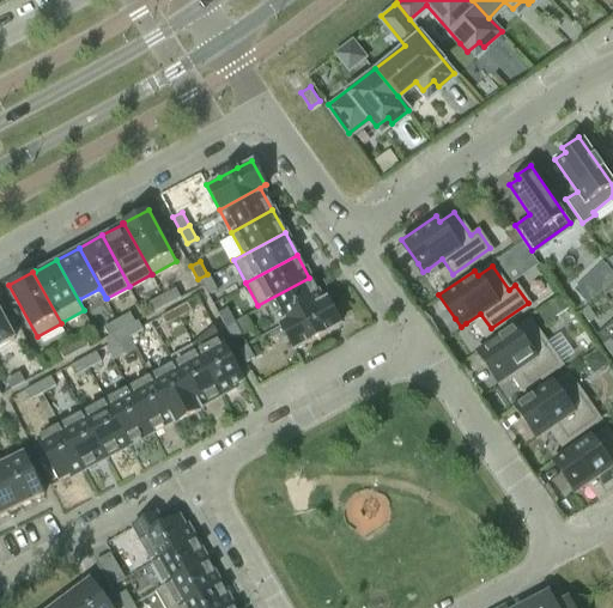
[(207,274),(198,279),(200,279),(207,292),(217,287),(210,273),(207,274)]
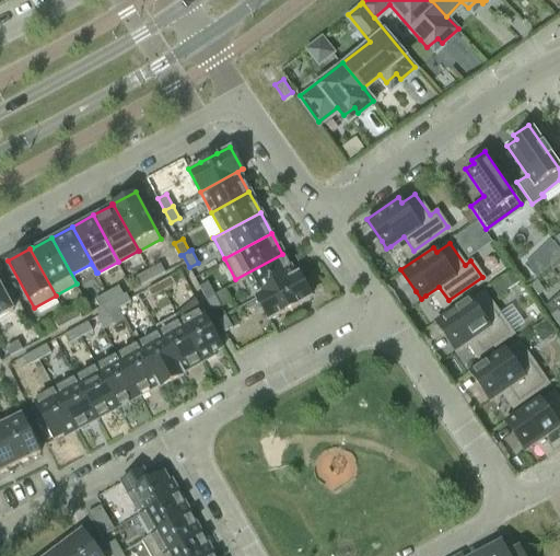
[(282,254),(235,279),(236,280),(245,275),(256,296),(299,273),(298,271),(293,274),(282,254)]
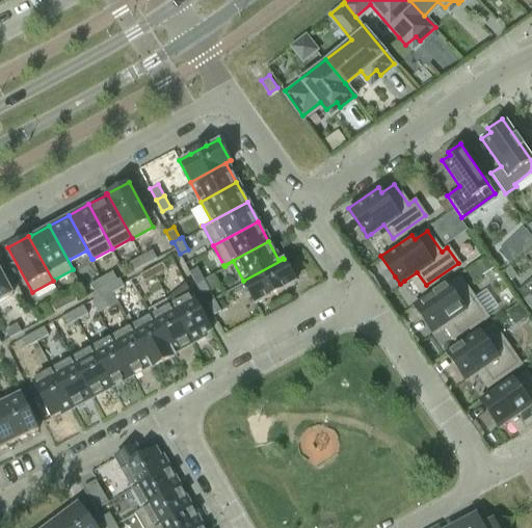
[(152,247),(140,254),(144,262),(156,256),(152,247)]
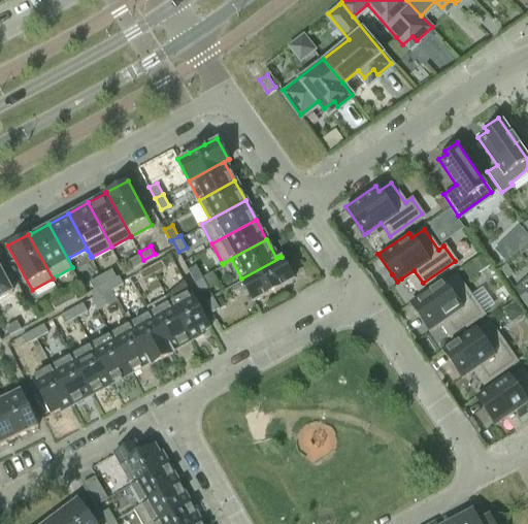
[(139,252),(128,258),(132,266),(143,260),(139,252)]
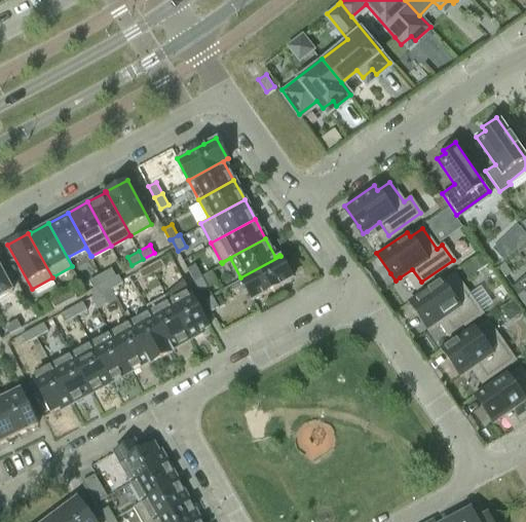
[(280,256),(240,277),(252,298),(263,292),(278,284),(292,276),(280,256)]
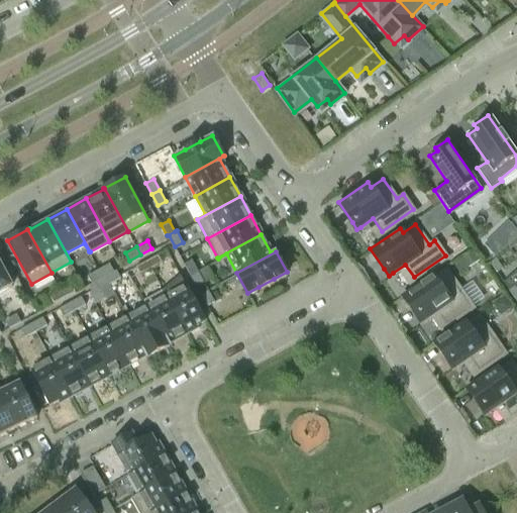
[(146,259),(150,267),(162,261),(158,252),(146,259)]
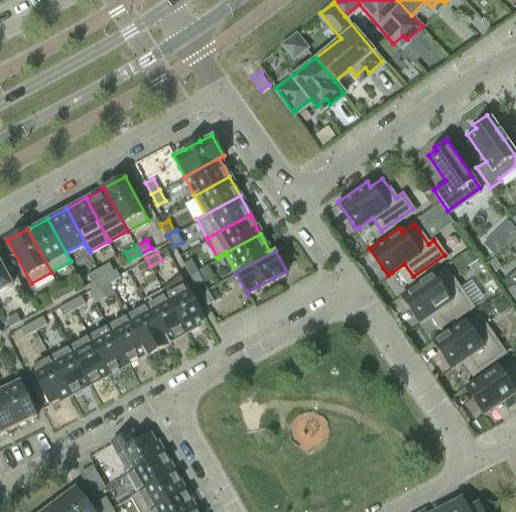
[(488,260),(495,269),(501,265),(494,255),(488,260)]
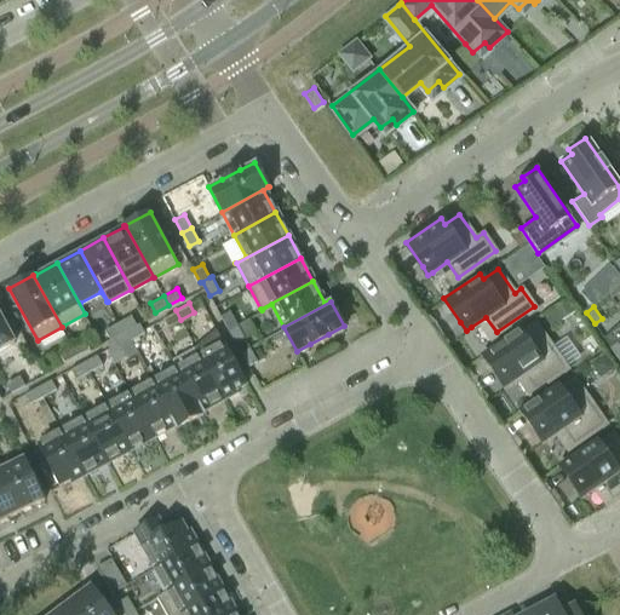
[(228,327),(236,322),(229,309),(220,314),(228,327)]
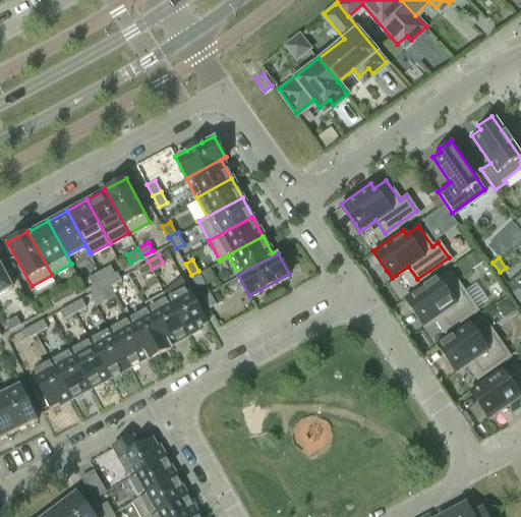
[(152,269),(148,261),(136,267),(140,275),(152,269)]
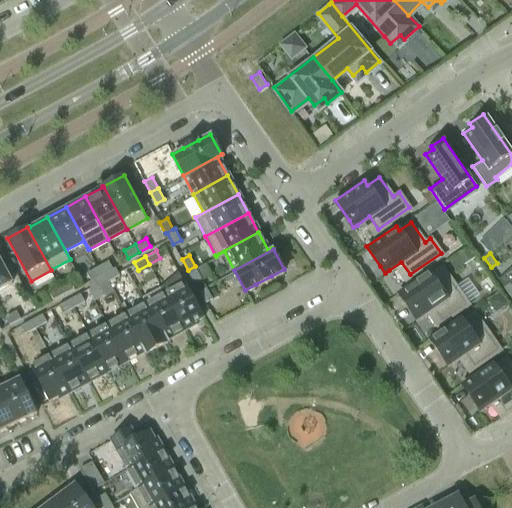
[(0,286),(11,280),(0,259),(0,286)]
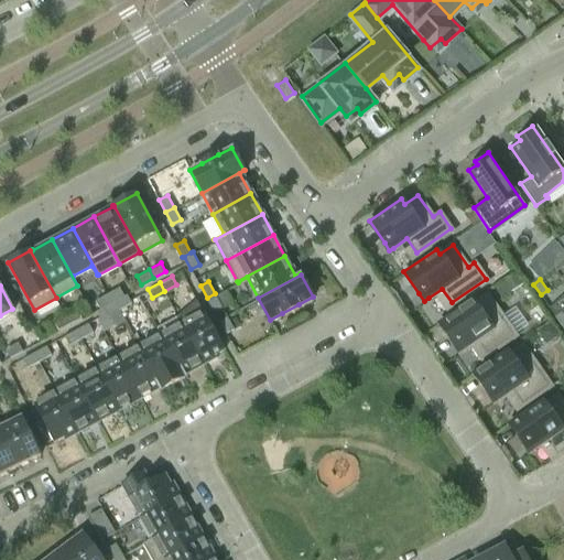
[(115,299),(123,294),(119,286),(107,292),(111,300),(115,299)]
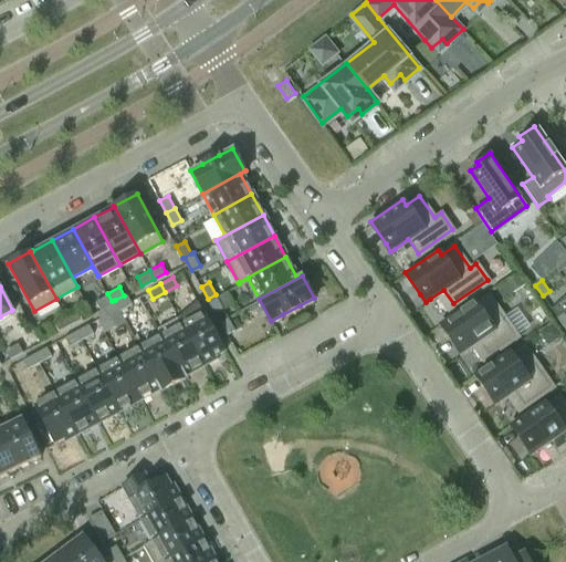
[(112,301),(107,293),(95,300),(100,308),(112,301)]
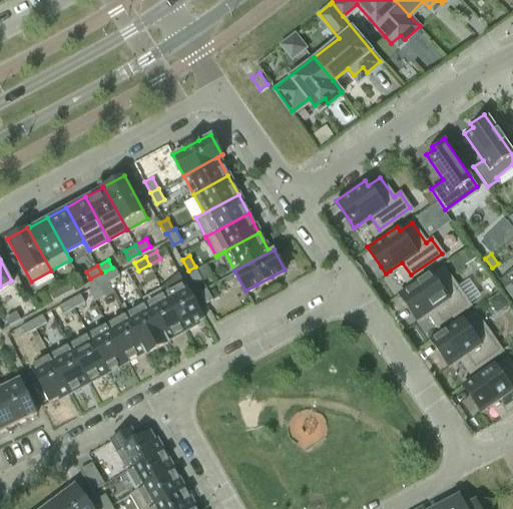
[(104,272),(108,280),(119,274),(115,266),(112,268),(104,272)]
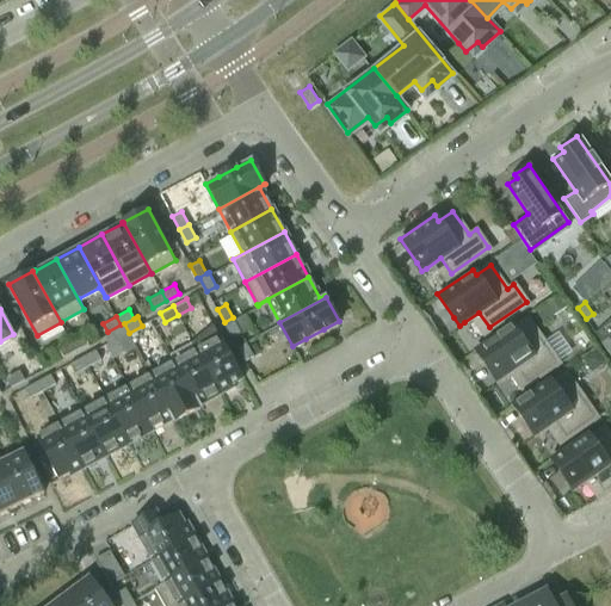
[(233,317),(224,322),(232,335),(240,331),(233,317)]
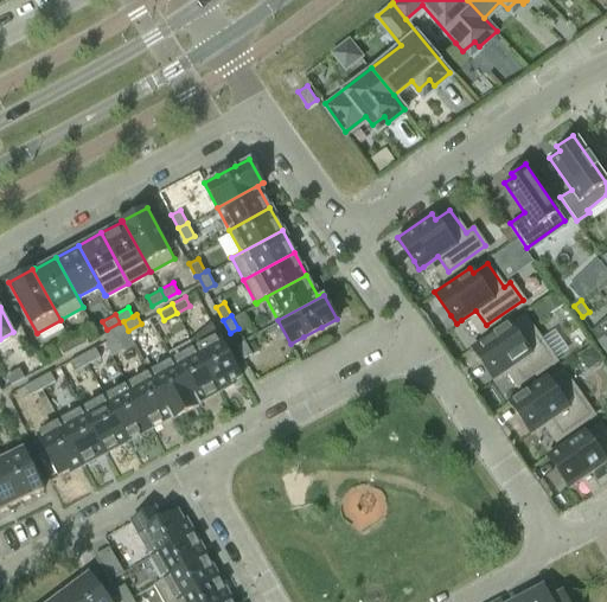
[(506,321),(472,345),(489,369),(494,377),(499,373),(513,364),(523,379),(554,358),(525,318),(511,327),(506,321)]
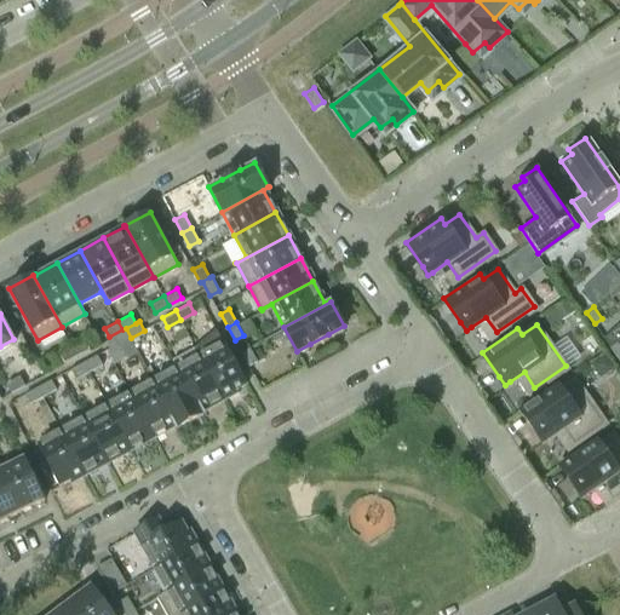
[(131,338),(126,328),(122,329),(109,337),(105,339),(108,346),(107,348),(114,362),(137,349),(131,338)]
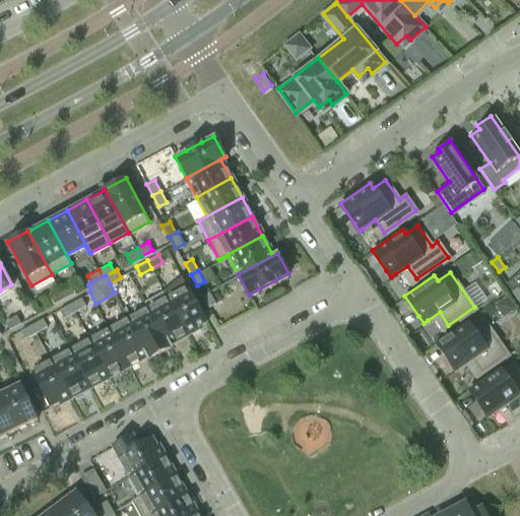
[(60,289),(64,298),(75,292),(71,283),(60,289)]
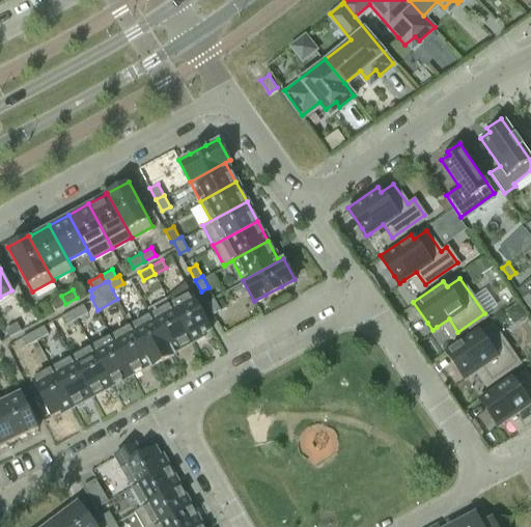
[(170,303),(190,338),(211,327),(191,292),(170,303)]
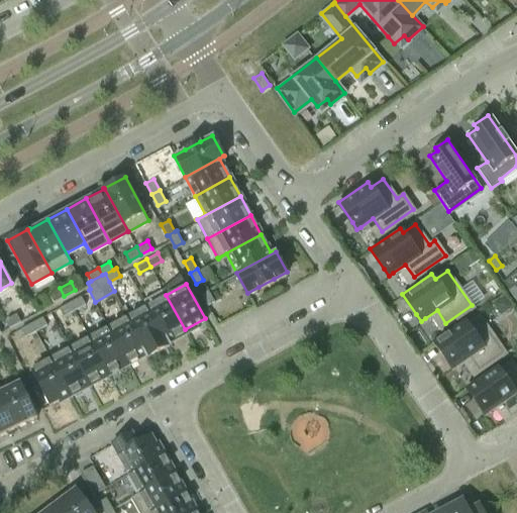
[(508,288),(515,297),(516,295),(516,287),(514,284),(508,288)]
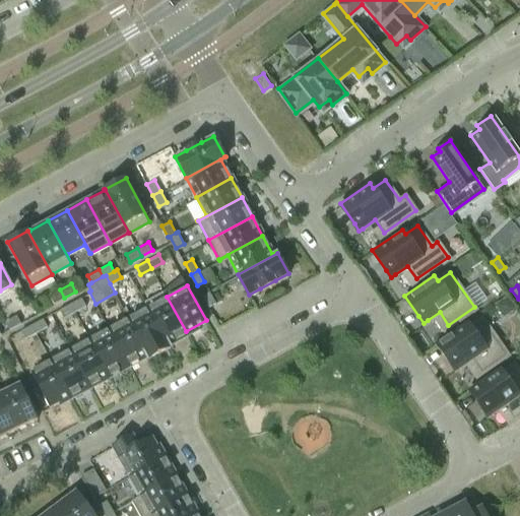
[(64,298),(60,289),(49,296),(53,304),(64,298)]
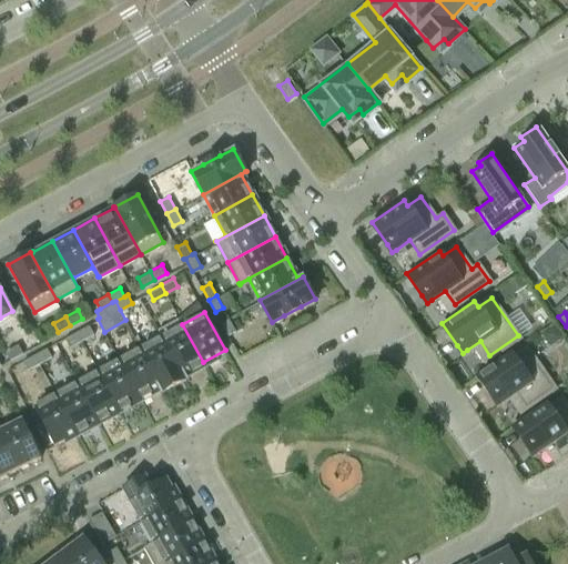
[(229,316),(220,321),(226,334),(235,329),(229,316)]
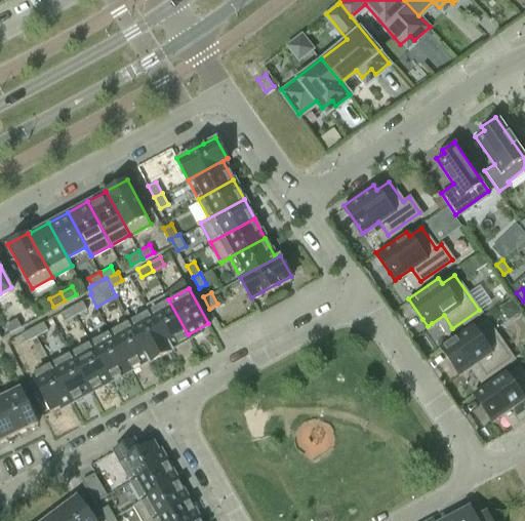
[(71,305),(75,313),(86,307),(82,298),(71,305)]
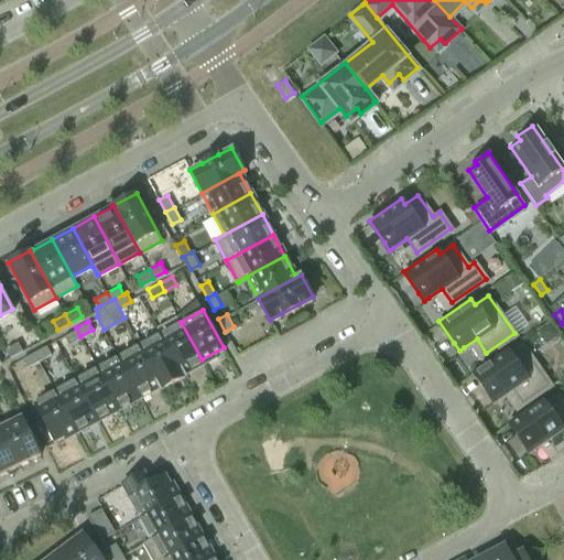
[(202,359),(181,322),(160,333),(186,381),(187,381),(182,370),(202,359)]
